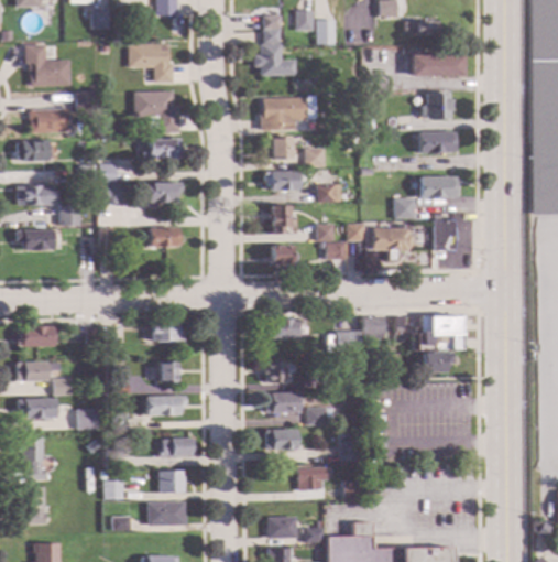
[(179,0),(179,14),(155,14),(155,0),(179,0)]
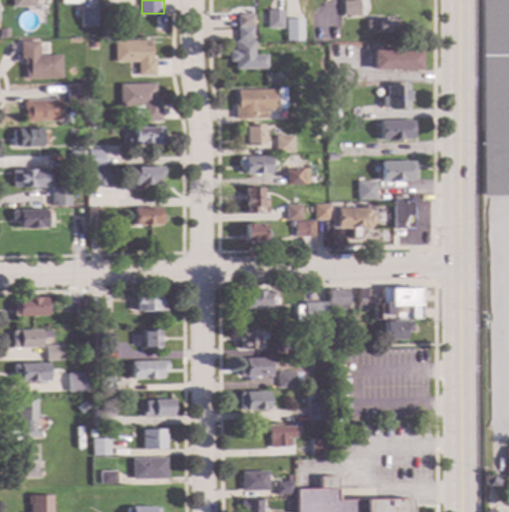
[(361,0),(361,14),(345,15),(344,0),(361,0)]
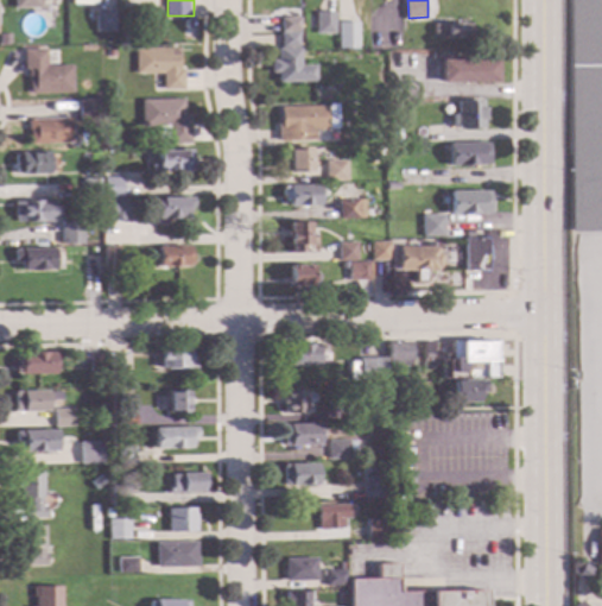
[(601,229),(576,229),(574,0),(601,0),(601,229)]
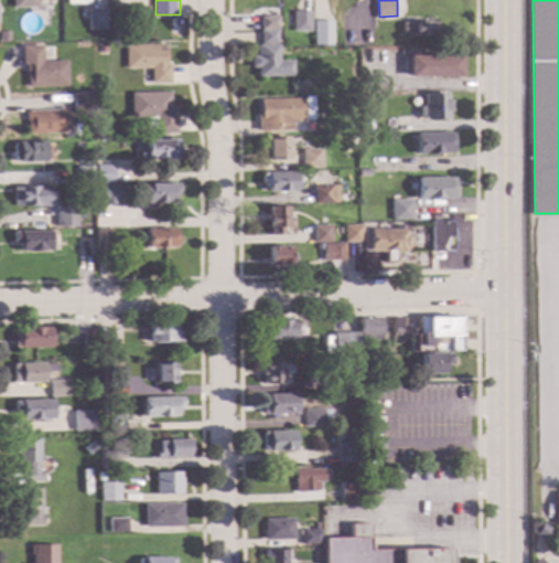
[(151,24),(135,24),(135,4),(151,4),(151,24)]
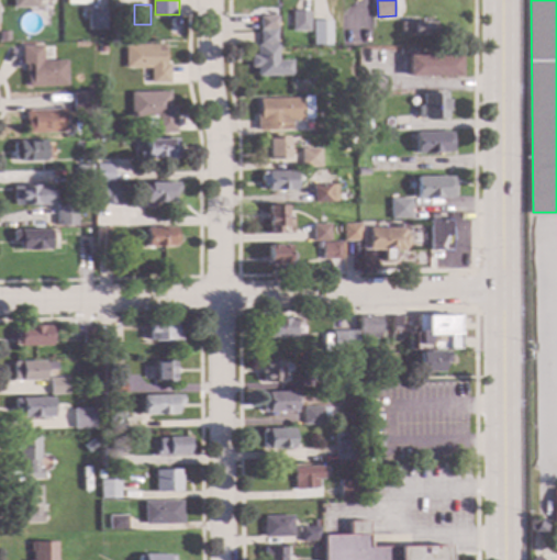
[(109,28),(92,28),(91,9),(109,8),(109,28)]
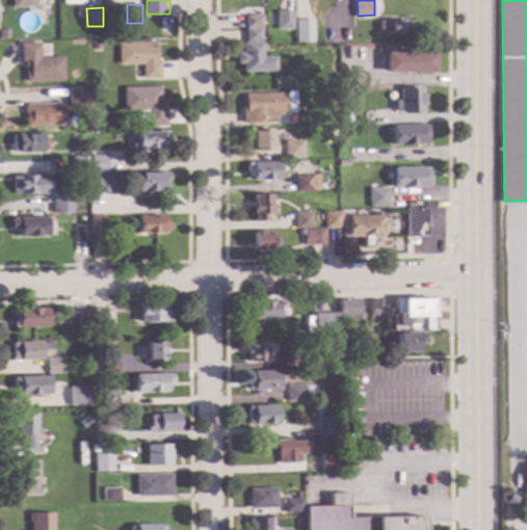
[(295,28),(279,28),(279,8),(295,7),(295,28)]
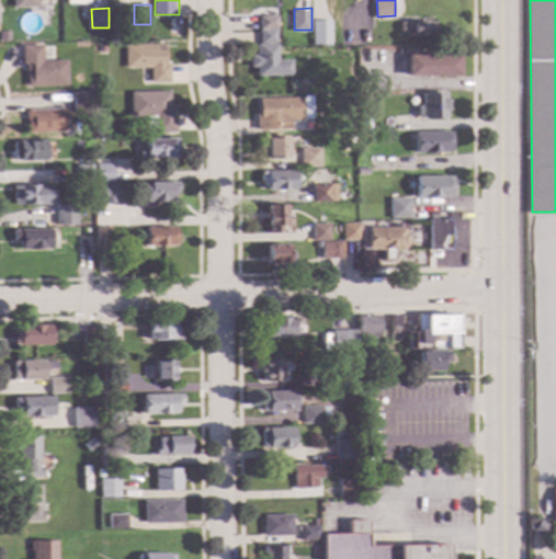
[(280,27),(262,27),(261,14),(279,14),(280,27)]
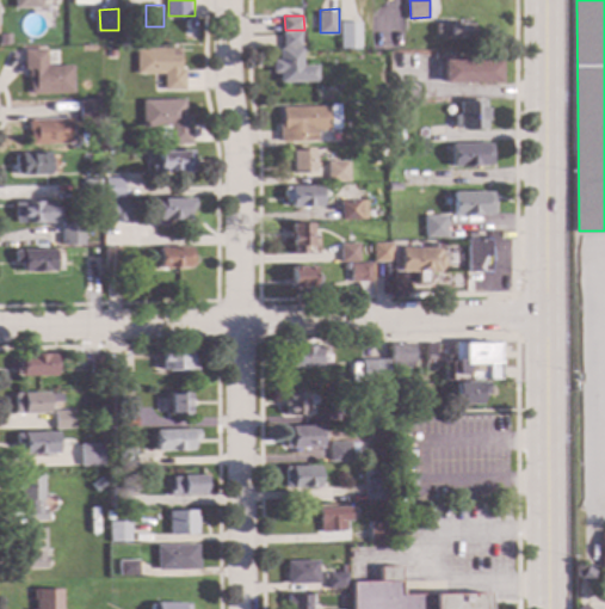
[(473,37),(440,40),(440,23),(473,20),(473,37)]
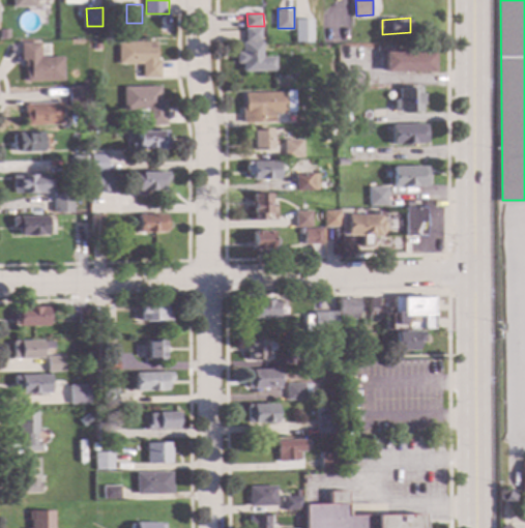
[(314,40),(297,40),(296,19),(314,19),(314,40)]
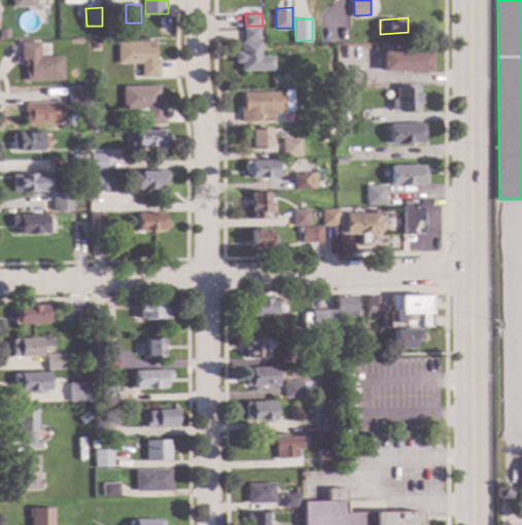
[(349,40),(339,40),(338,26),(349,26),(349,40)]
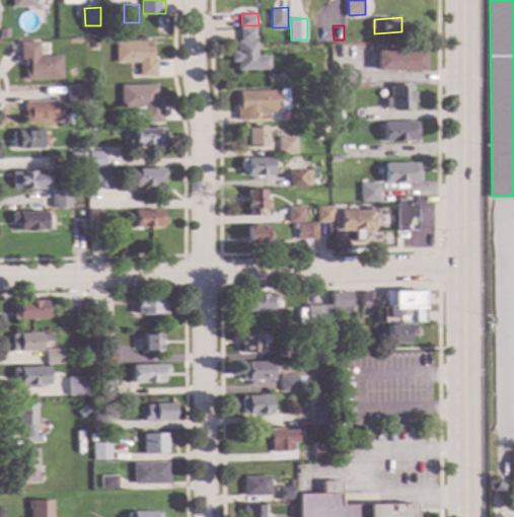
[(11,37),(3,35),(3,26),(11,27),(11,37)]
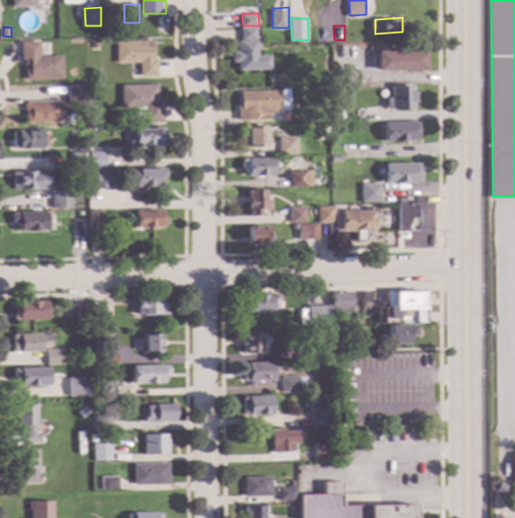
[(257,39),(242,39),(242,26),(257,26),(257,39)]
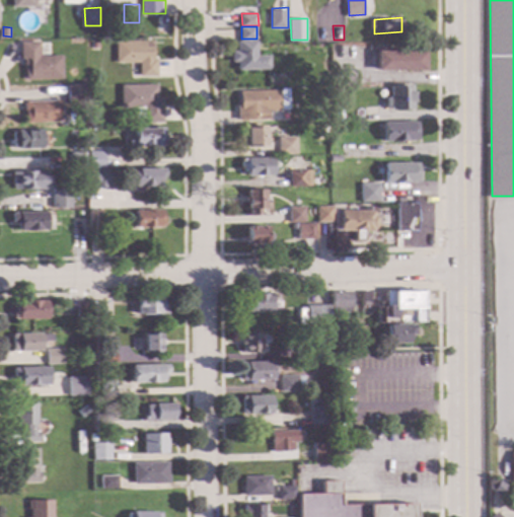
[(43,55),(64,55),(65,77),(29,78),(28,58),(23,58),(23,41),(42,40),(43,55)]
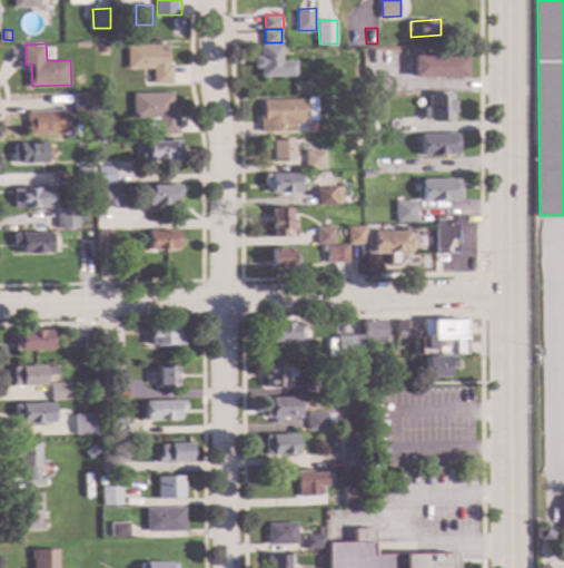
[(171,64),(175,64),(175,82),(156,84),(156,67),(131,67),(130,45),(170,43),(171,64)]
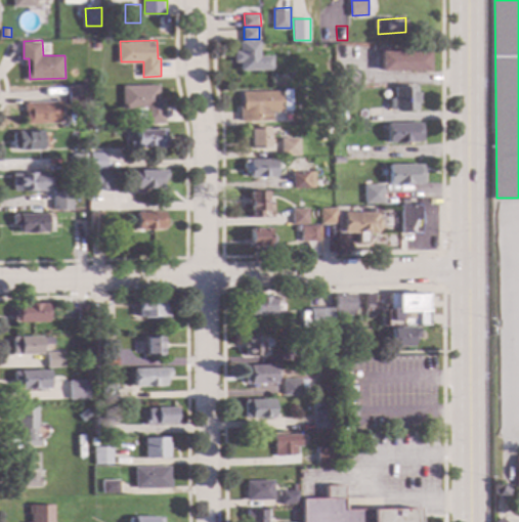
[(261,55),(273,54),(273,69),(242,70),(241,61),(235,61),(235,50),(242,50),(241,40),(260,40),(261,55)]
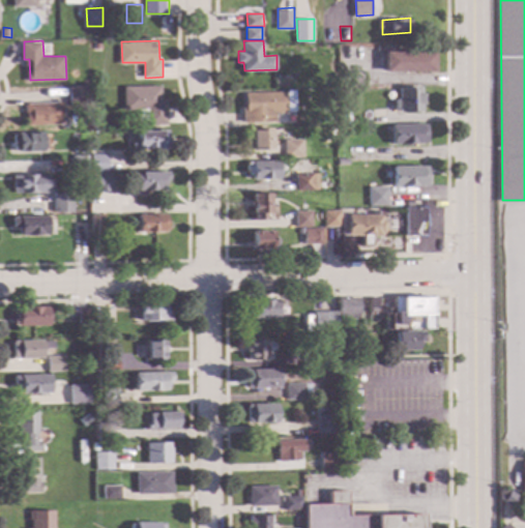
[(435,70),(387,70),(387,50),(388,50),(436,50),(435,70)]
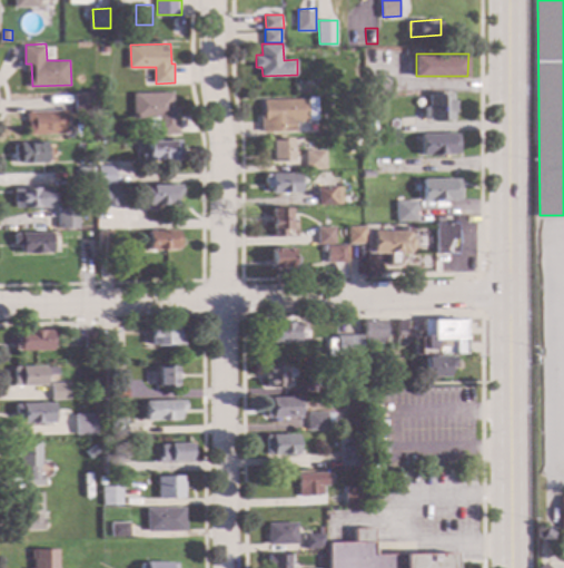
[(97,113),(77,113),(76,92),(96,91),(97,113)]
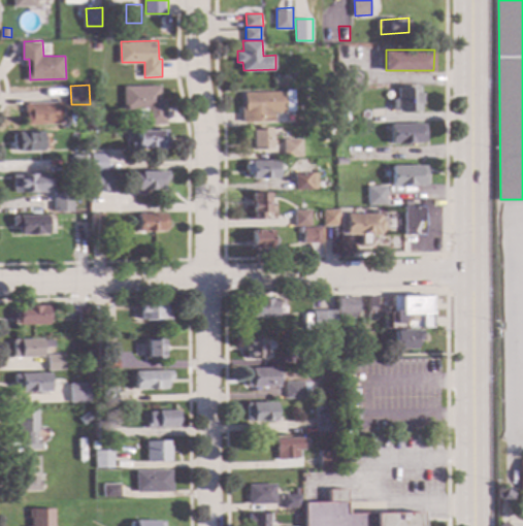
[(163,99),(168,99),(168,124),(148,124),(148,108),(126,108),(125,85),(162,85),(163,99)]
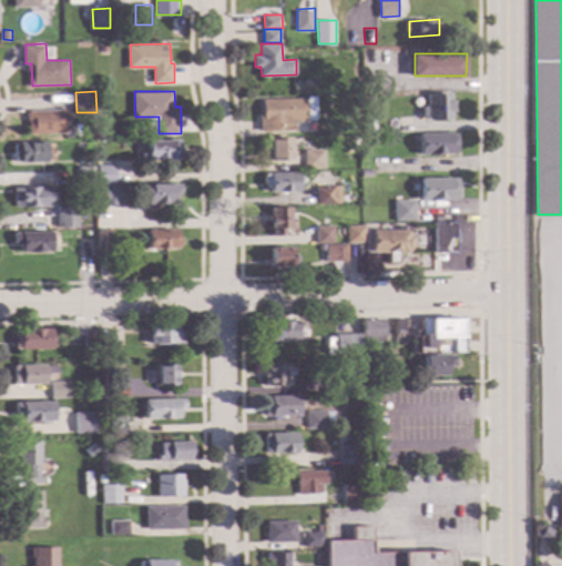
[(453,118),(430,119),(430,115),(427,115),(427,110),(430,110),(429,92),(452,92),(453,118)]
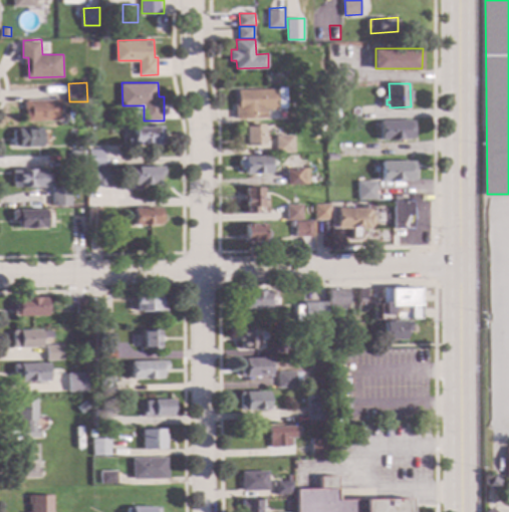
[(279,108),(268,108),(268,117),(237,117),(237,103),(240,103),(240,89),(278,88),(279,108)]
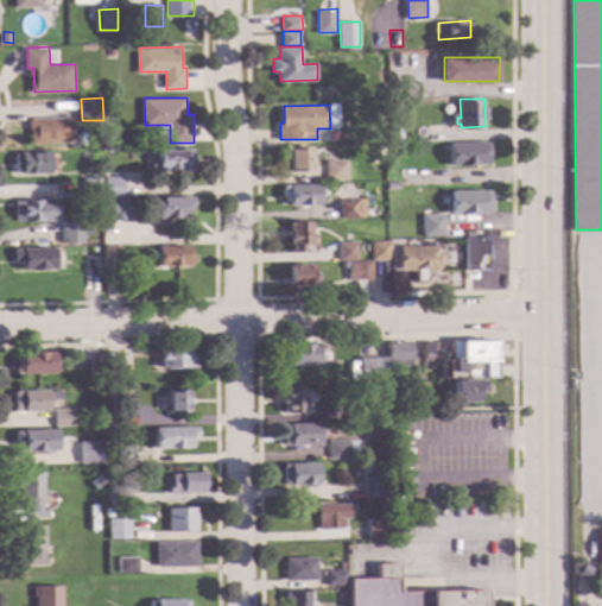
[(448,140),(432,140),(431,114),(447,113),(448,140)]
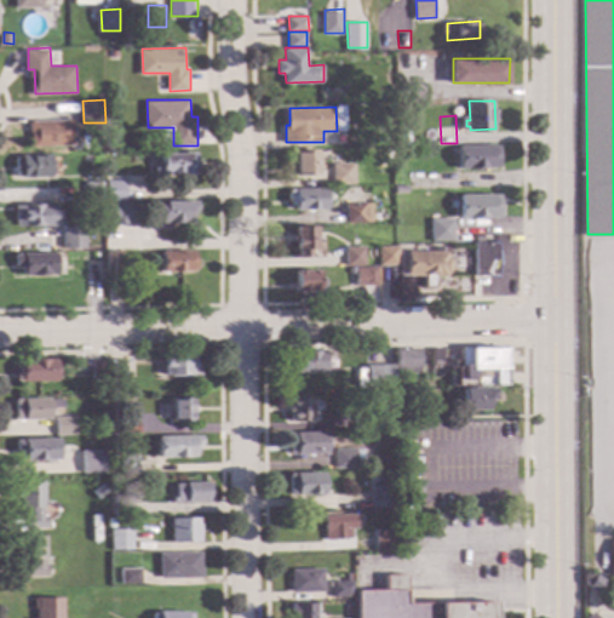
[(78,144),(34,146),(33,119),(76,118),(78,144)]
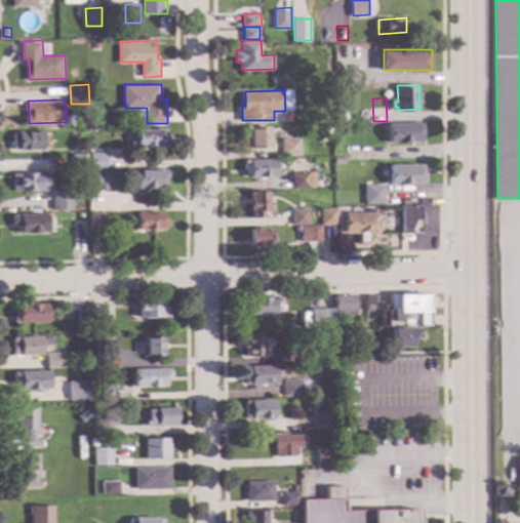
[(426,142),(392,143),(391,129),(387,130),(386,125),(391,124),(391,122),(425,121),(426,142)]
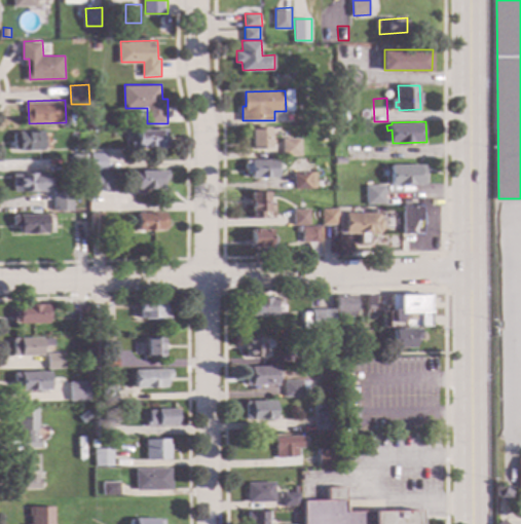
[(381,137),(370,137),(370,124),(380,124),(381,137)]
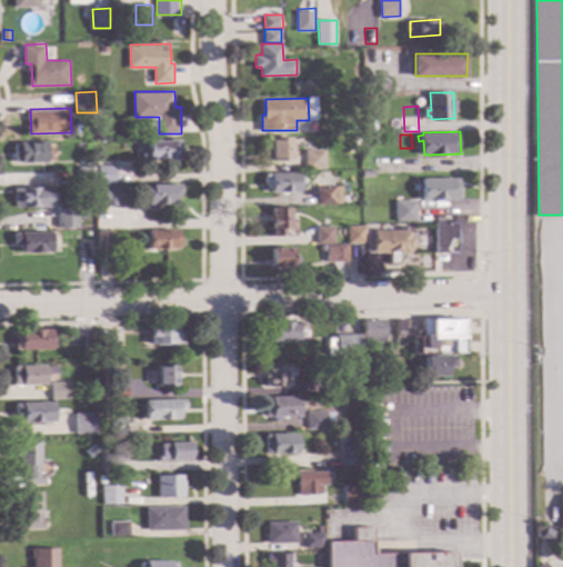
[(294,159),(271,160),(271,137),(294,137),(294,159)]
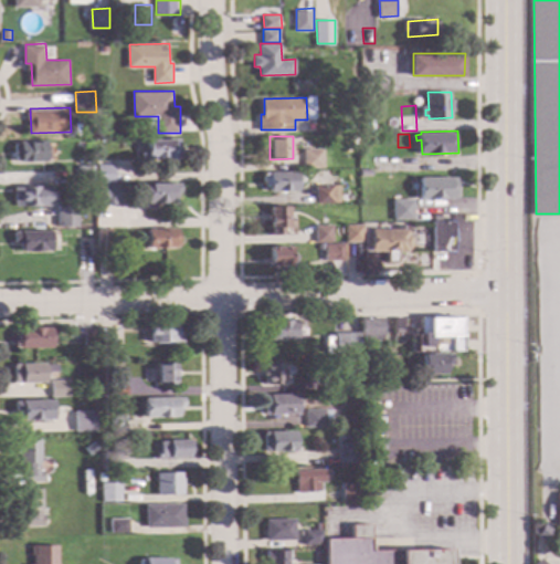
[(181,157),(145,157),(145,150),(151,150),(150,138),(181,137),(181,157)]
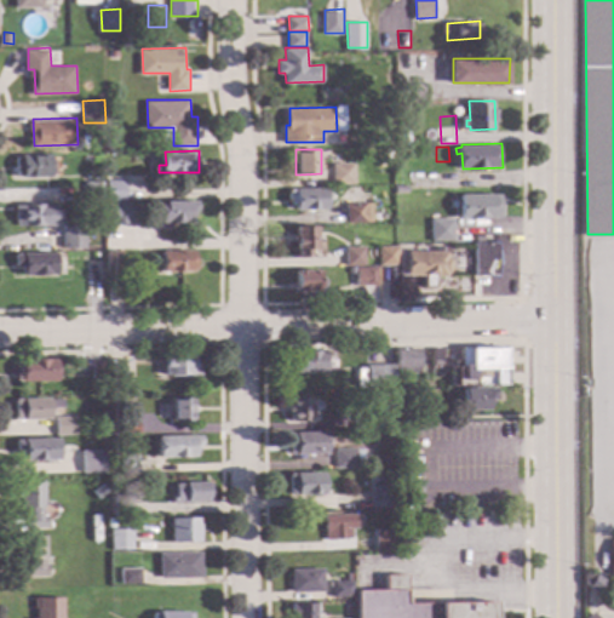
[(55,176),(24,177),(24,175),(18,175),(18,156),(24,156),(24,154),(55,154),(55,176)]
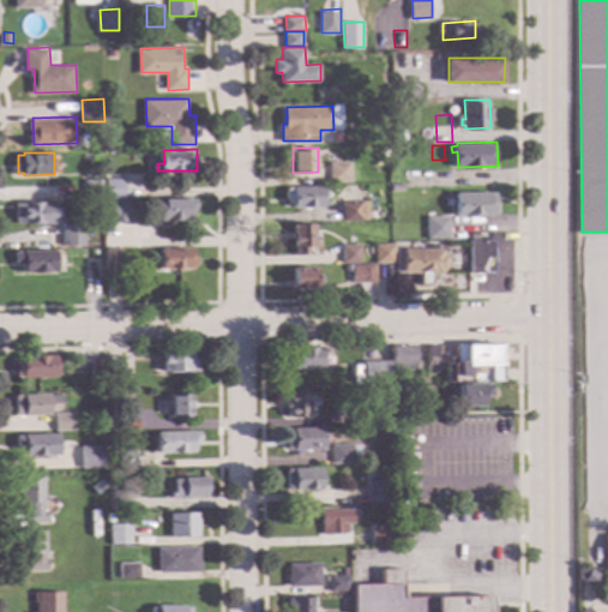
[(354,180),(332,181),(331,161),(353,160),(354,180)]
